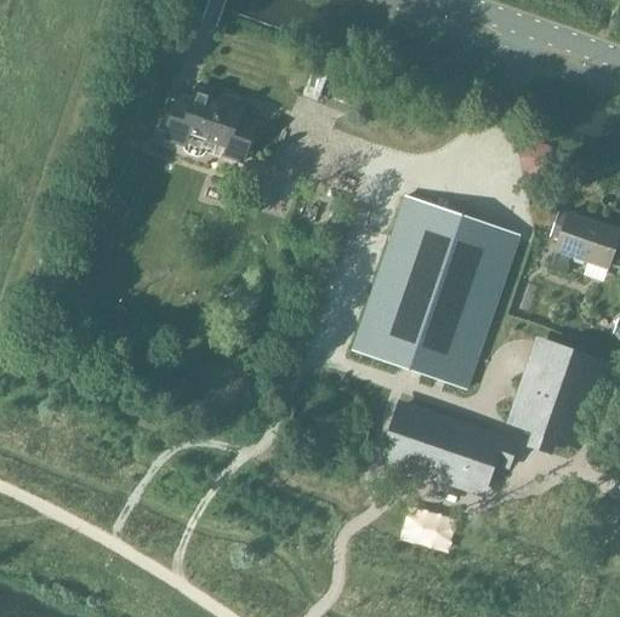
[(343,74),(336,92),(357,101),(364,83),(343,74)]
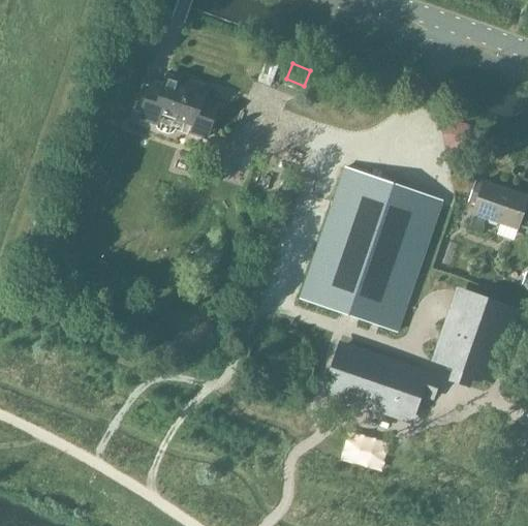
[(159,83),(148,80),(143,96),(138,95),(132,116),(155,124),(160,111),(192,121),(193,117),(197,118),(204,119),(206,118),(210,116),(213,113),(215,107),(216,105),(214,99),(213,97),(211,95),(209,93),(207,92),(203,91),(205,84),(180,75),(178,80),(162,74),(159,83)]
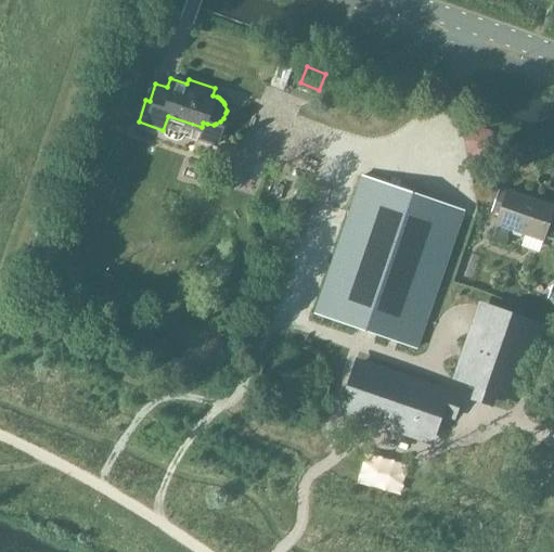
[(362,174),(316,310),(355,323),(419,346),(442,277),(465,209),(362,174)]
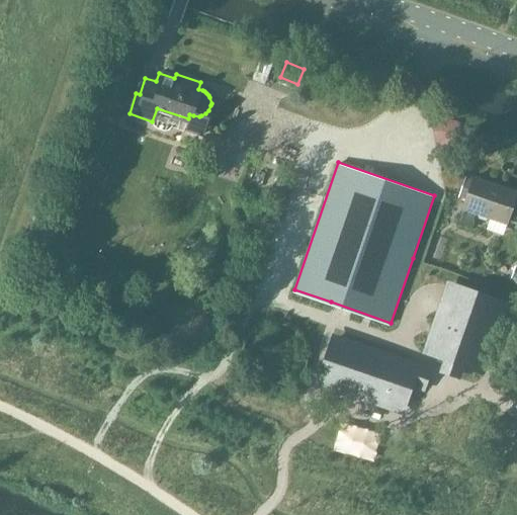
[(510,220),(516,222),(516,203),(515,200),(516,196),(516,190),(474,175),(462,205),(464,206),(459,222),(470,226),(477,210),(507,222),(508,221),(510,220)]
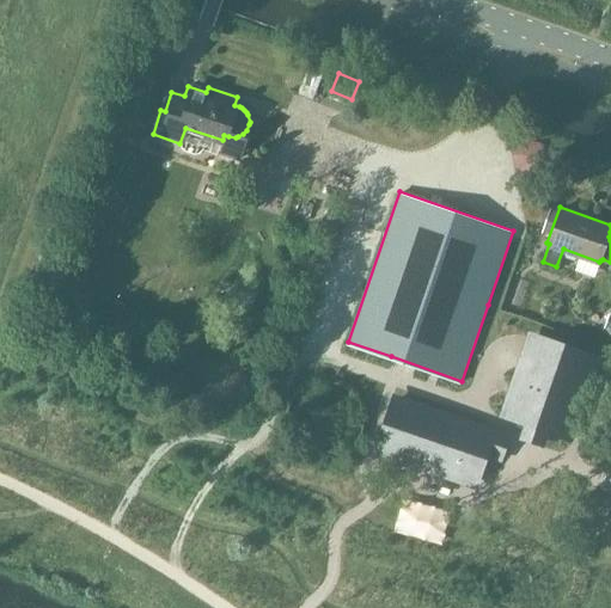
[(532,336),(506,413),(530,421),(525,435),(542,440),(547,427),(569,435),(596,357),(532,336)]
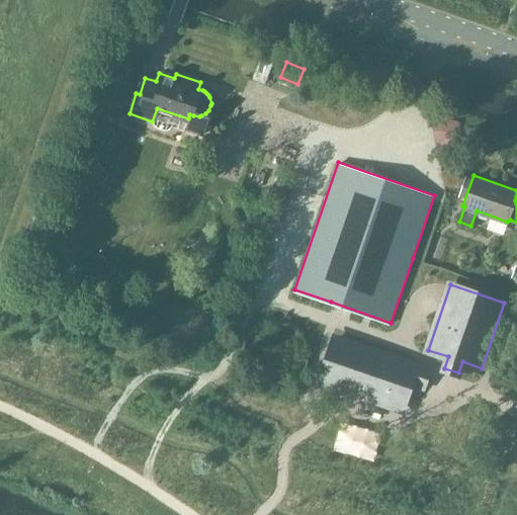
[(335,337),(321,379),(402,408),(411,380),(423,384),(428,369),(335,337)]
